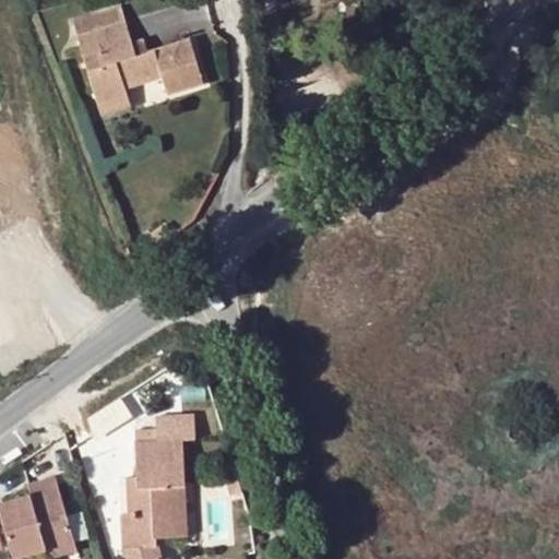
[(121,8),(90,16),(95,31),(126,21),(121,8)]
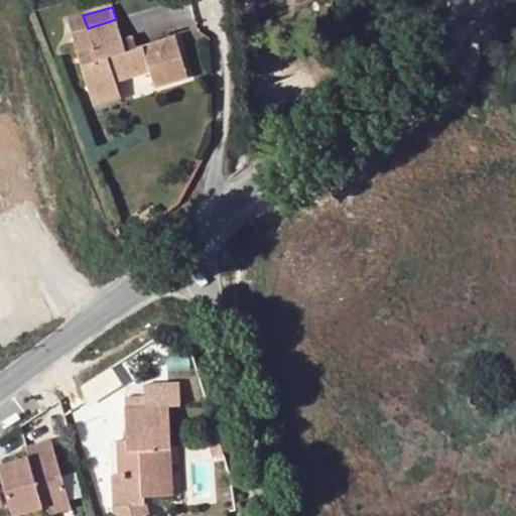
[(88,28),(83,15),(66,20),(91,99),(118,90),(116,84),(148,73),(154,89),(189,78),(175,36),(135,48),(126,51),(121,38),(116,19),(88,28)]
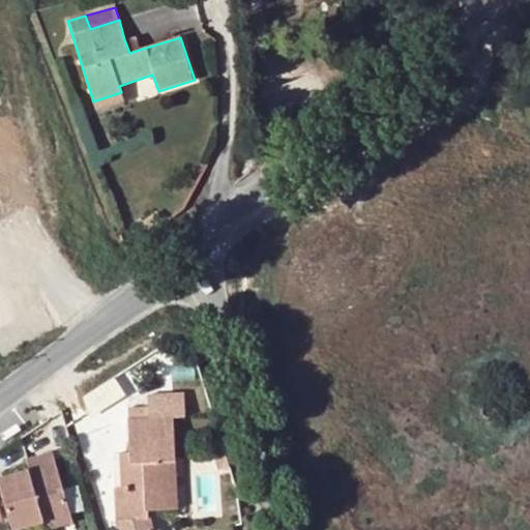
[(136,36),(124,39),(129,53),(139,50),(136,36)]
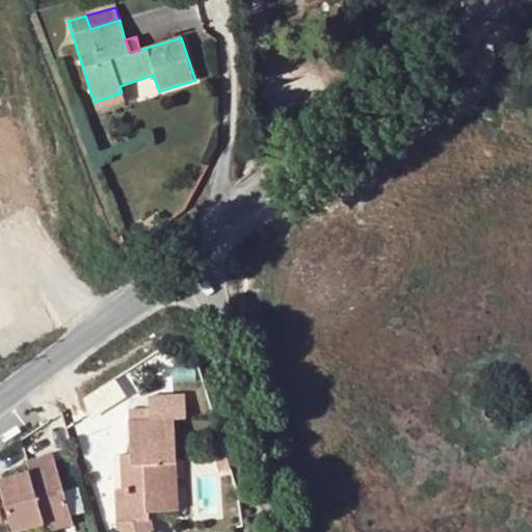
[(122,92),(94,102),(97,110),(125,102),(122,92)]
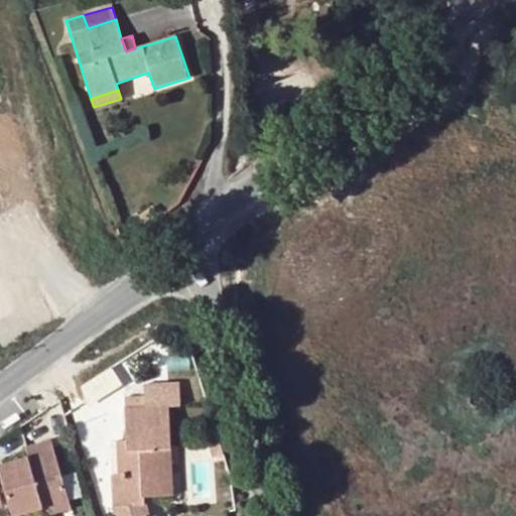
[(168,405),(180,405),(179,382),(144,384),(145,396),(125,397),(128,443),(140,442),(140,449),(128,450),(129,473),(119,474),(112,474),(114,505),(122,505),(147,504),(146,495),(146,486),(166,485),(165,447),(171,447),(168,405)]
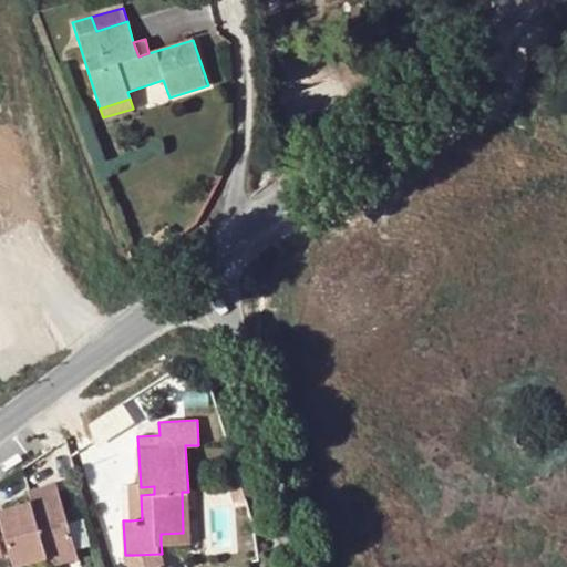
[(531,442),(532,440),(532,439),(531,436),(529,434),(526,432),(523,432),(519,432),(517,434),(516,436),(516,440),(516,441),(518,444),(522,446),(523,446),(525,446),(528,445),(529,444),(531,442)]
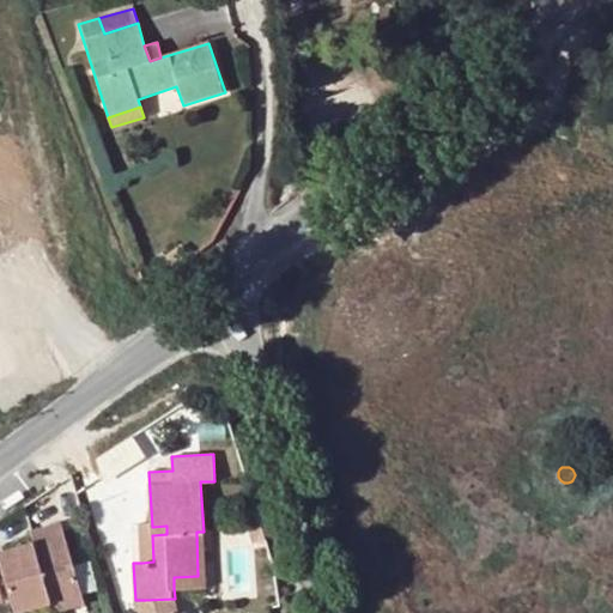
[(22,486),(5,498),(10,505),(28,493),(22,486)]
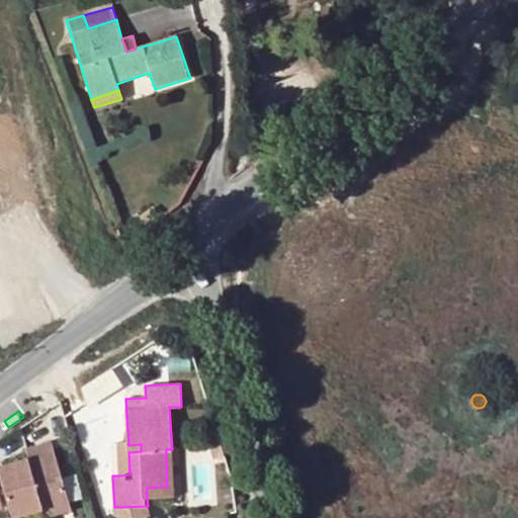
[(72,508),(53,441),(27,448),(30,457),(0,466),(14,516),(45,507),(47,515),(72,508)]
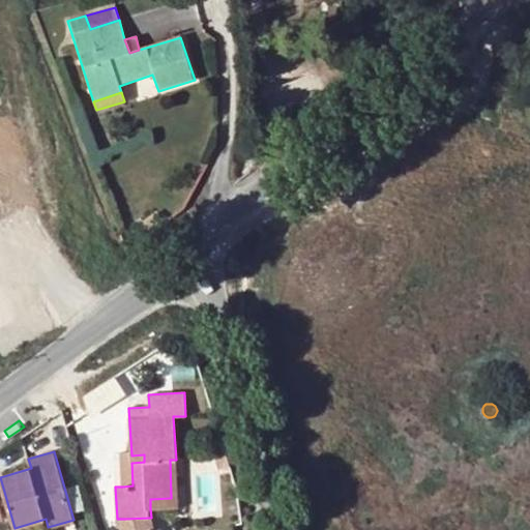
[(120,457),(122,487),(133,486),(131,463),(144,462),(144,454),(131,455),(120,457)]
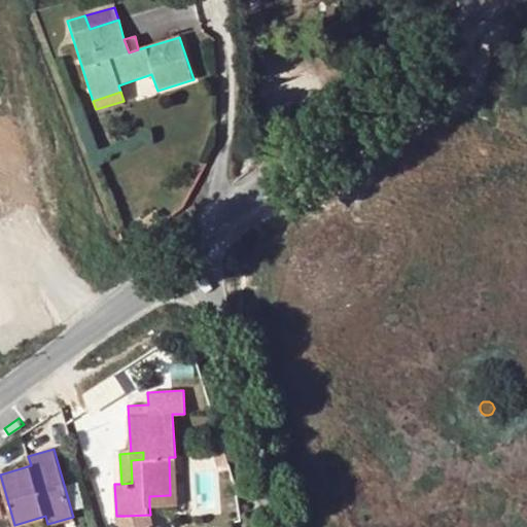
[(223,452),(213,455),(216,466),(227,463),(223,452)]
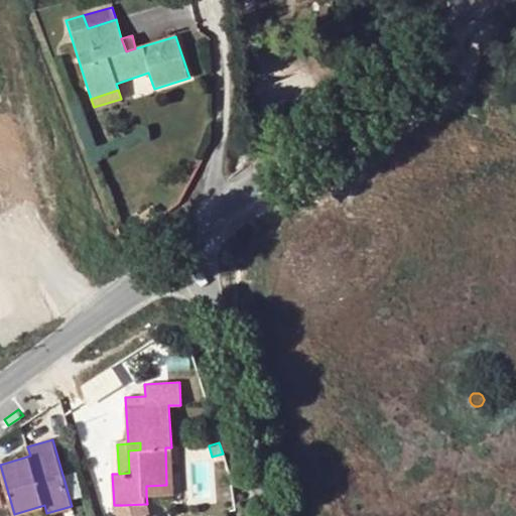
[(146,486),(146,495),(173,494),(171,447),(165,447),(166,485),(146,486)]
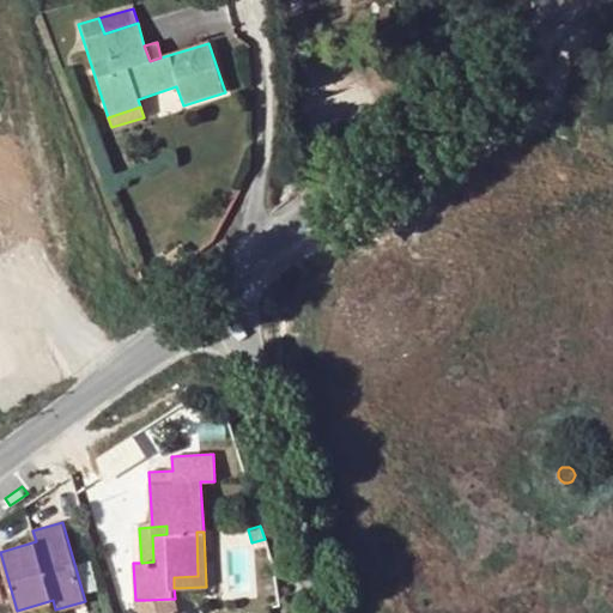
[(178,612),(175,599),(145,600),(147,612),(178,612)]
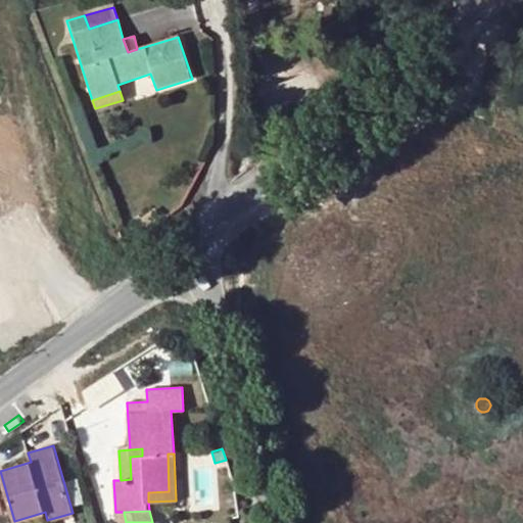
[(115,512),(119,522),(126,522),(124,512),(115,512)]
